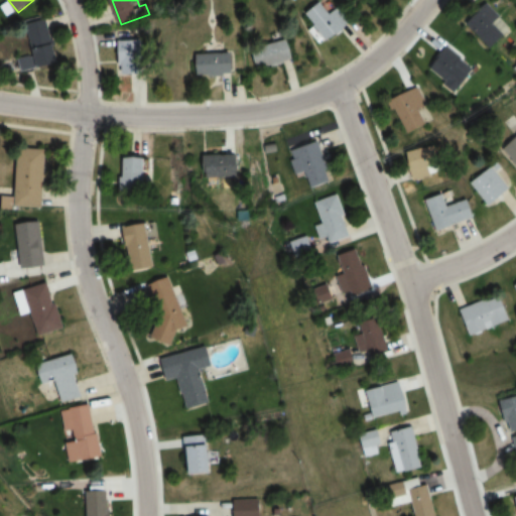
[(356,19),(342,2),(330,12),(320,1),(303,13),(327,42),(356,19)]
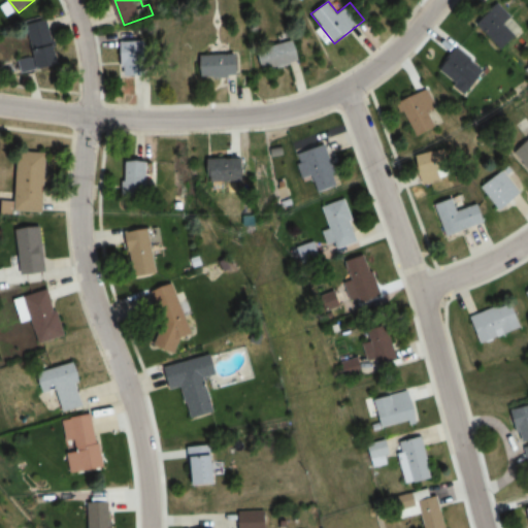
[(500,51),(523,29),(498,3),(475,24),(500,51)]
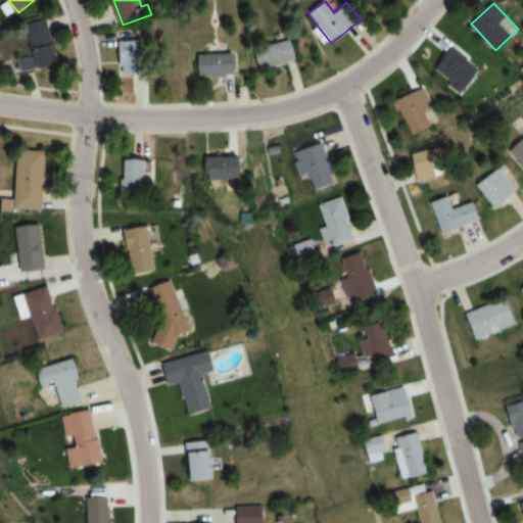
[(59,64),(53,20),(31,24),(37,67),(59,64)]
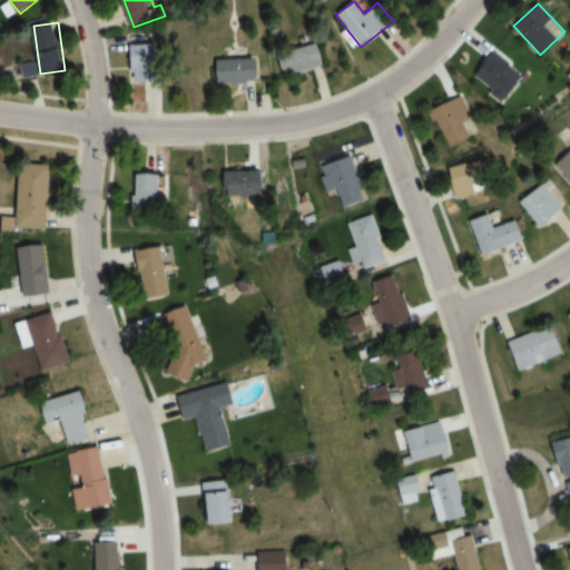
[(285,76),(328,66),(324,43),(279,53),(285,76)]
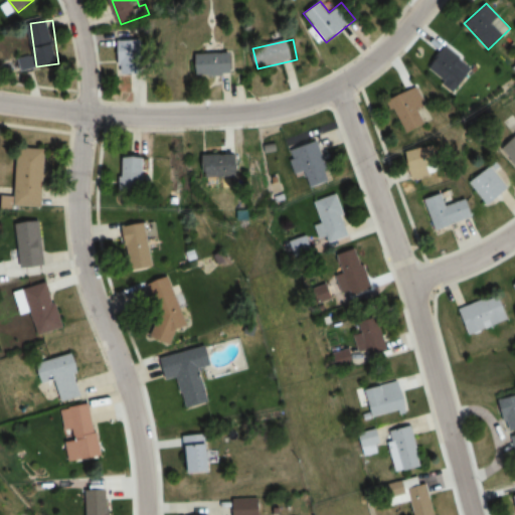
[(122,40),(122,73),(149,73),(149,40),(122,40)]
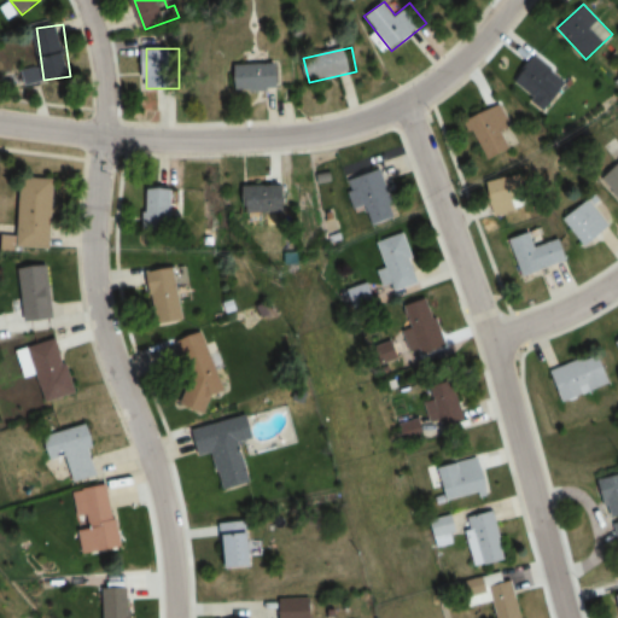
[(546,111),(569,83),(536,56),(513,83),(546,111)]
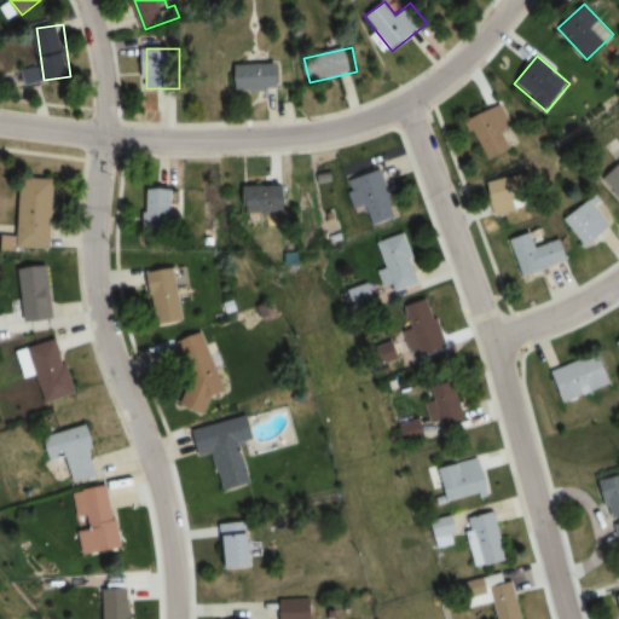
[(235,88),(285,88),(285,63),(235,63),(235,88)]
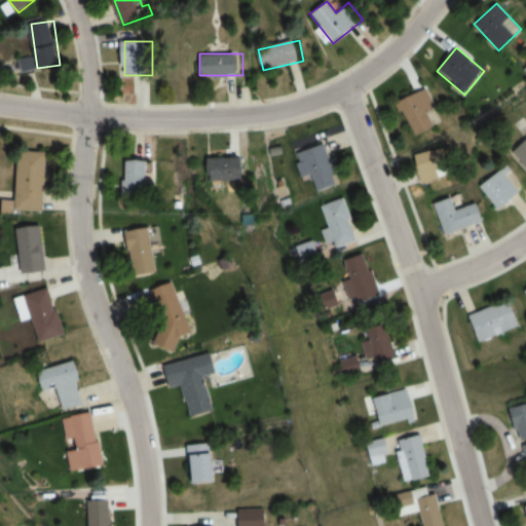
[(443,119),(423,89),(402,104),(421,134),(443,119)]
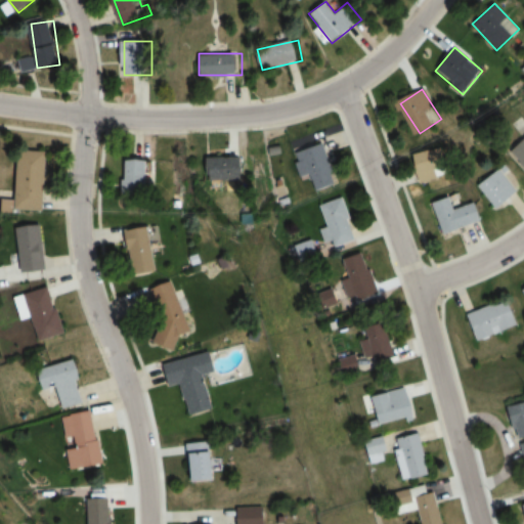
[(523,137),(508,154),(523,169),(523,137)]
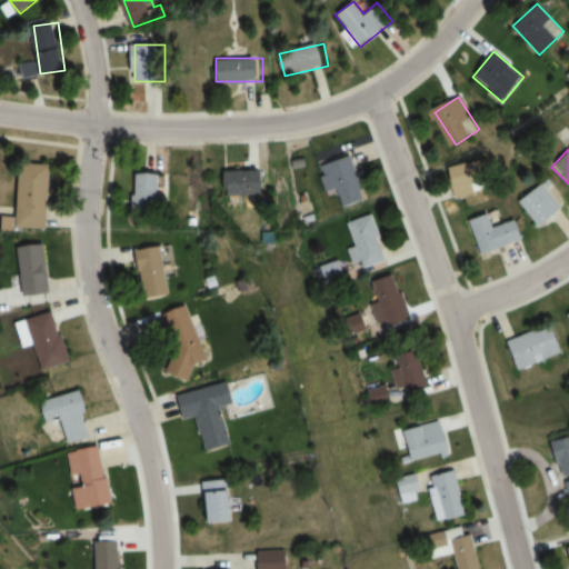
[(351,156),(317,167),(325,193),(336,190),(342,208),(366,200),(351,156)]
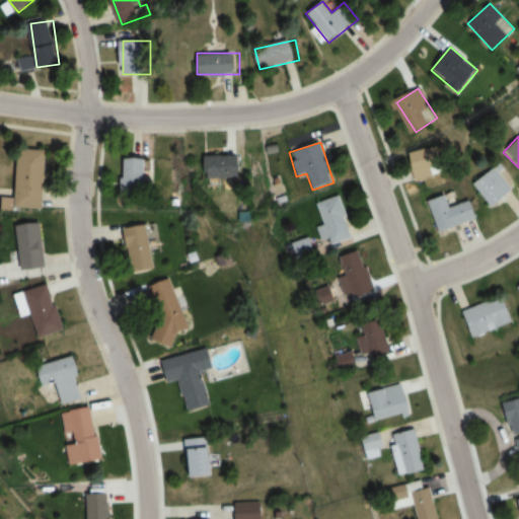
[(410,153),(415,177),(447,171),(442,147),(410,153)]
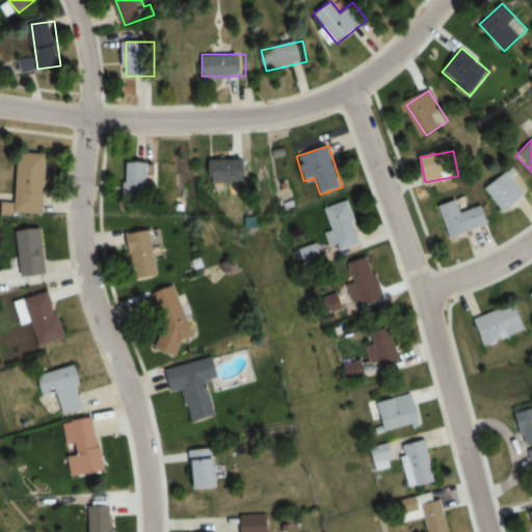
[(16,212),(45,213),(47,154),(17,154),(16,212)]
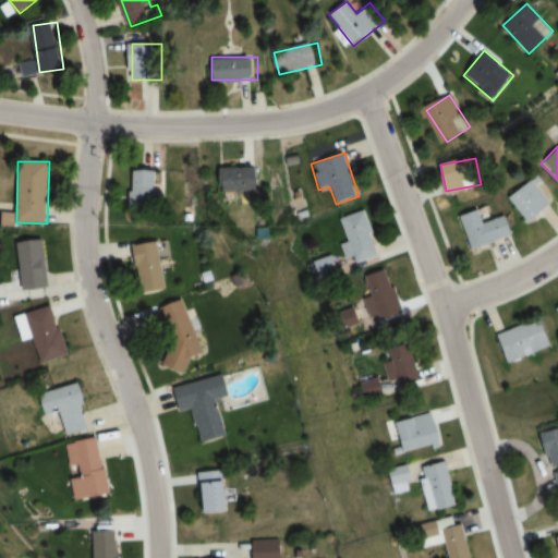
[(220,167),(220,191),(264,191),(264,167),(220,167)]
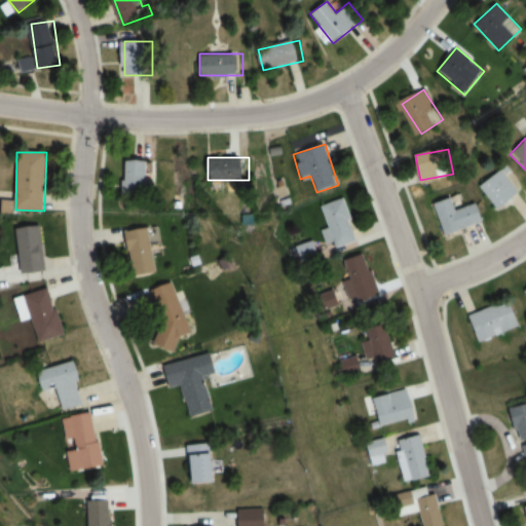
[(125,158),(124,194),(150,194),(150,158),(125,158)]
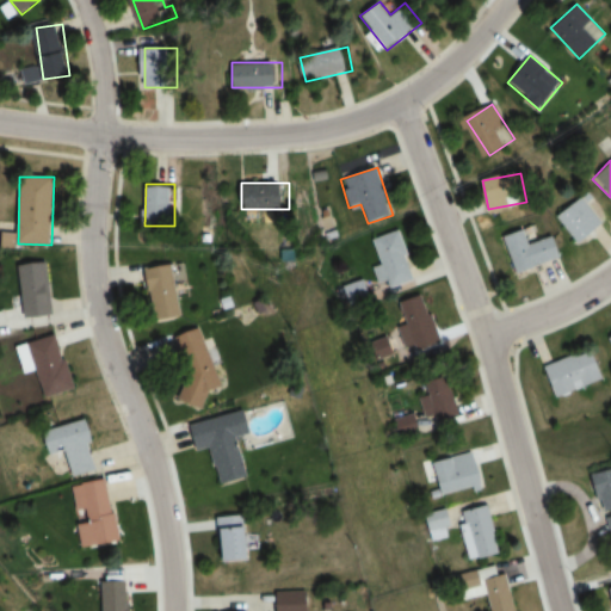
[(604,226),(582,197),(556,216),(578,246),(604,226)]
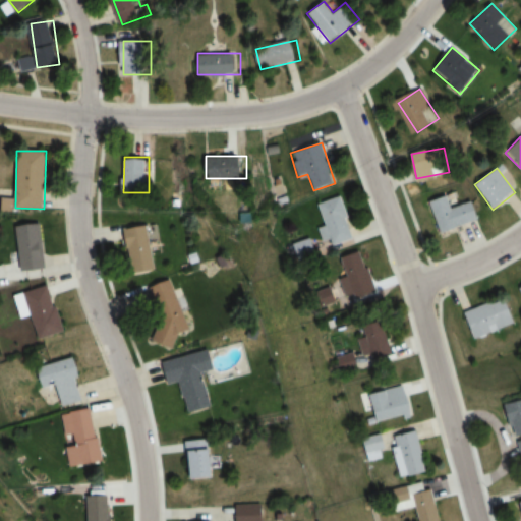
[(355,241),(342,196),(319,203),(326,226),(321,227),(325,239),(330,238),(333,247),(355,241)]
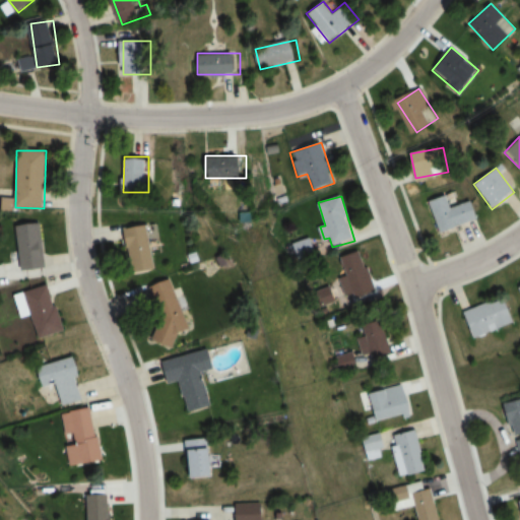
[(474,200),(454,208),(449,197),(432,203),(443,233),(480,218),(474,200)]
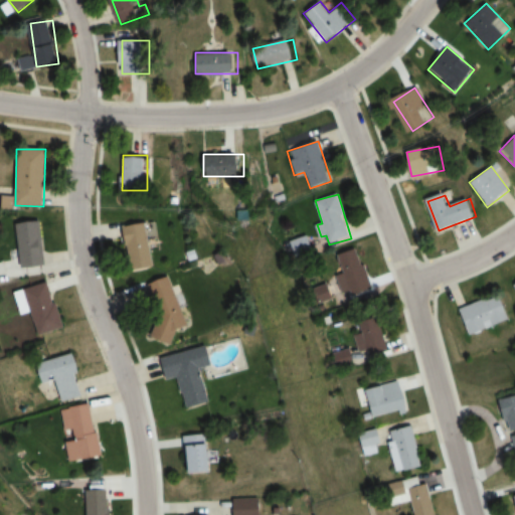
[(15,222),(20,269),(46,266),(41,219),(15,222)]
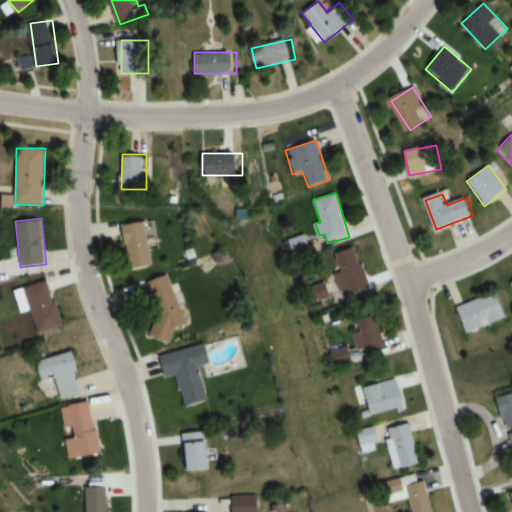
[(124,224),(133,268),(156,263),(146,220),(124,224)]
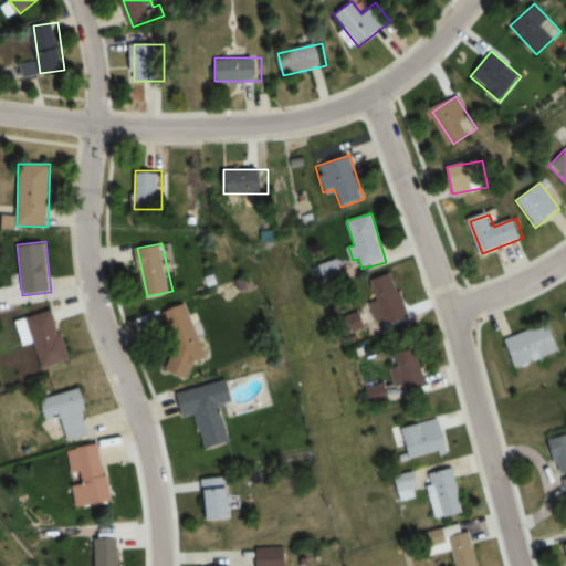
[(409,316),(395,273),(364,283),(378,327),(409,316)]
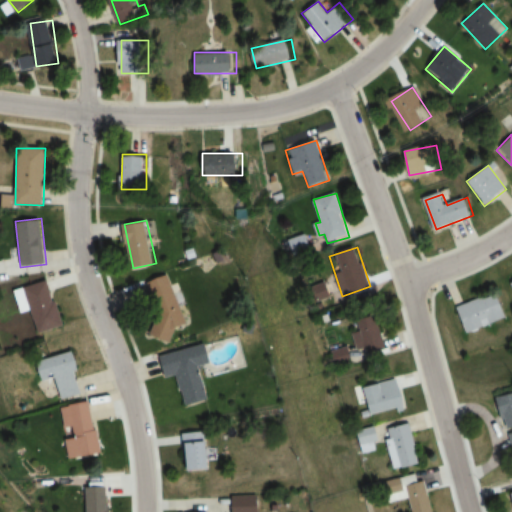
[(190,323),(170,273),(148,282),(163,318),(151,323),(156,336),(162,334),(165,342),(176,338),(173,330),(190,323)]
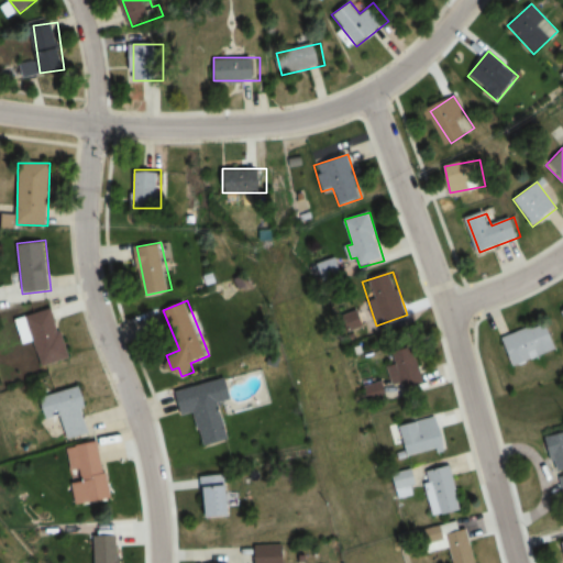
[(70,360),(57,308),(18,318),(24,343),(37,340),(44,366),(70,360)]
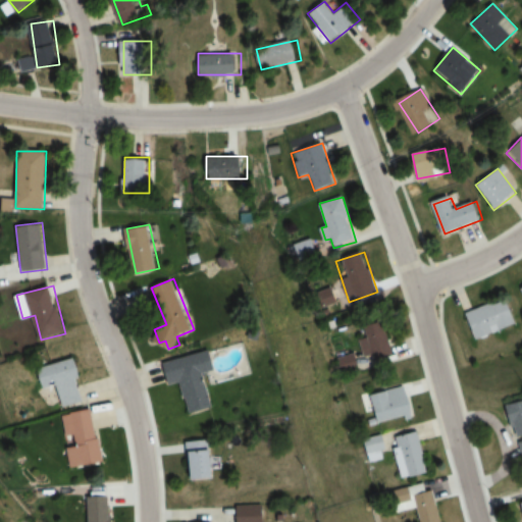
[(517,325),(509,299),(465,312),(472,338),(517,325)]
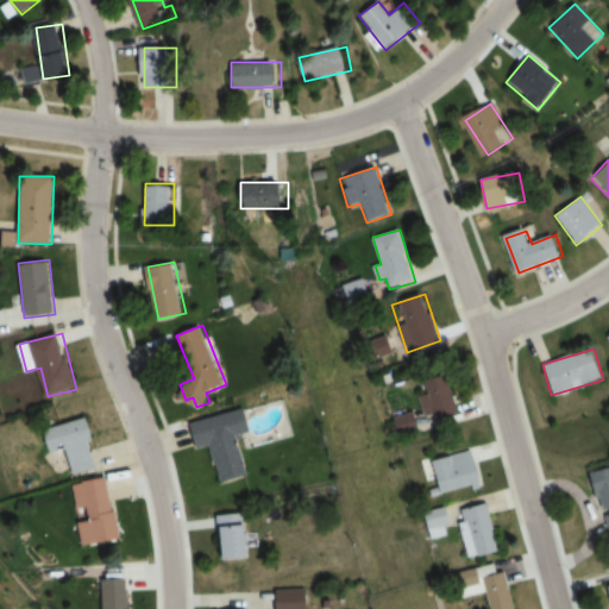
[(424,416),(434,413),(437,421),(459,414),(447,372),(424,380),(429,397),(419,401),(424,416)]
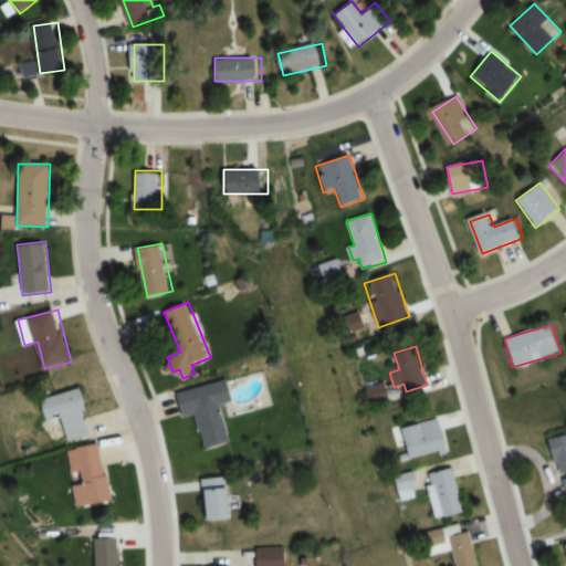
[(233,442),(223,405),(237,401),(231,379),(177,392),(182,418),(199,413),(207,449),(233,442)]
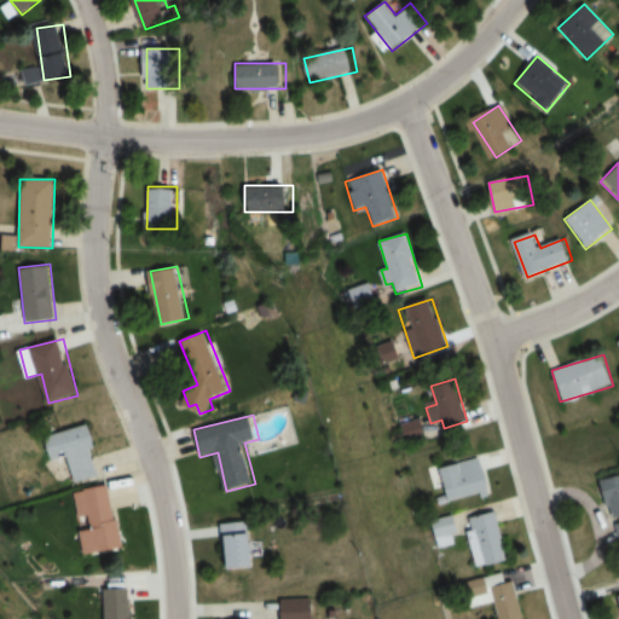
[(104,476),(90,426),(48,437),(56,463),(71,460),(77,484),(104,476)]
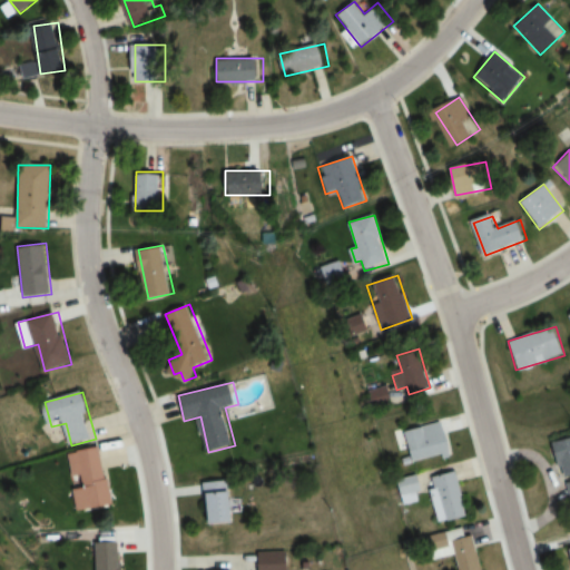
[(452,454),(445,422),(404,431),(412,463),(452,454)]
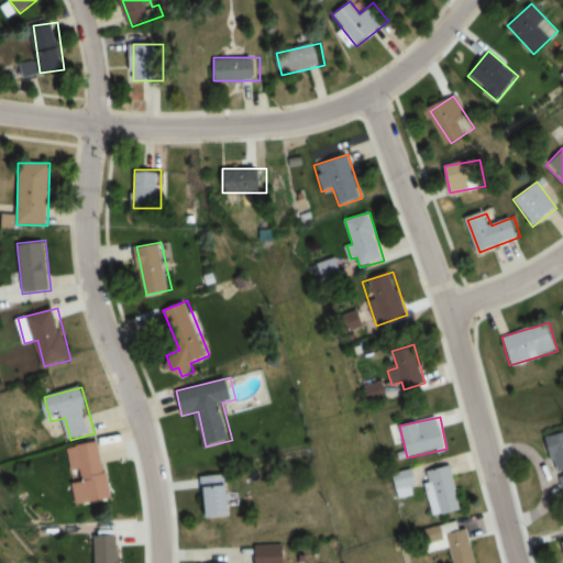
[(562,432),(550,435),(559,474),(562,474),(562,479),(562,432)]
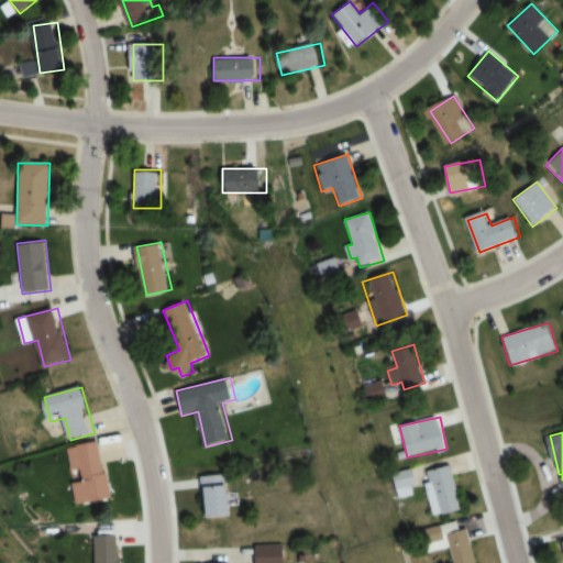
[(114,498),(103,442),(69,449),(80,505),(114,498)]
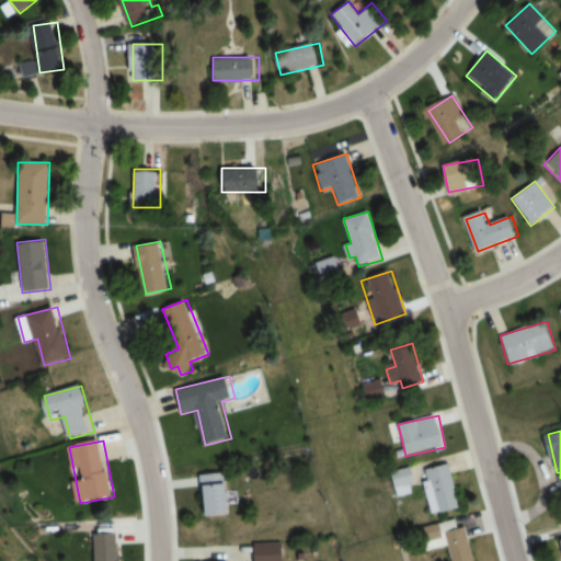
[(431,515),(460,508),(450,465),(421,471),(431,515)]
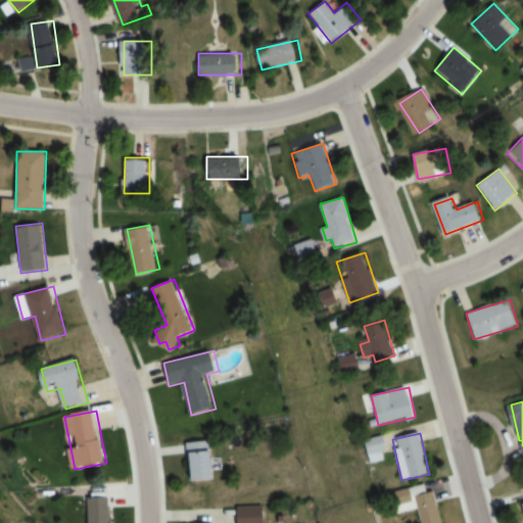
[(216,440),(188,442),(190,481),(219,479),(216,440)]
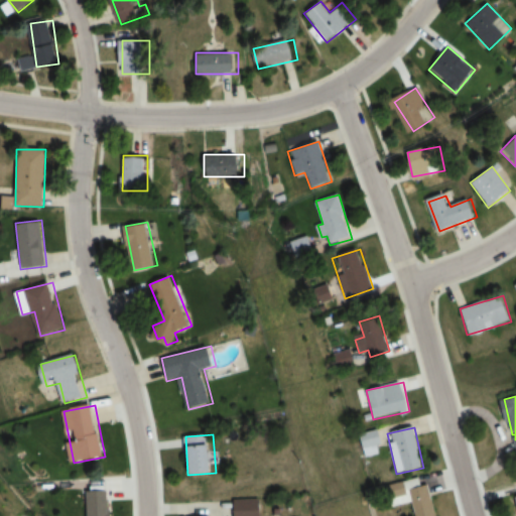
[(113,515),(113,491),(91,491),(91,515),(113,515)]
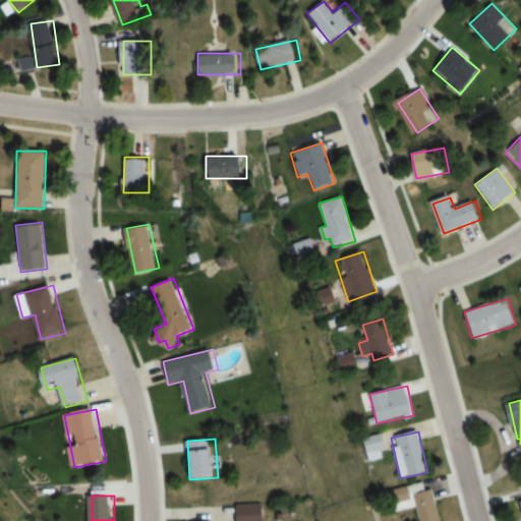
[(264,520),(264,504),(240,504),(239,520),(264,520)]
